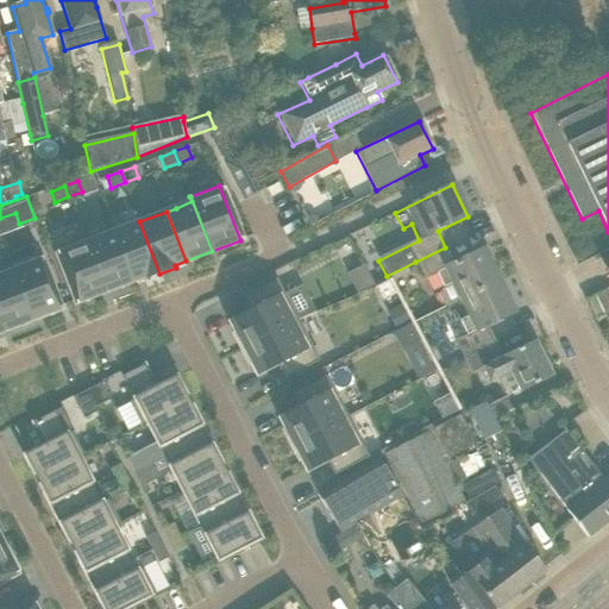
[(139,221),(113,232),(132,282),(137,280),(143,277),(144,280),(159,274),(139,221)]
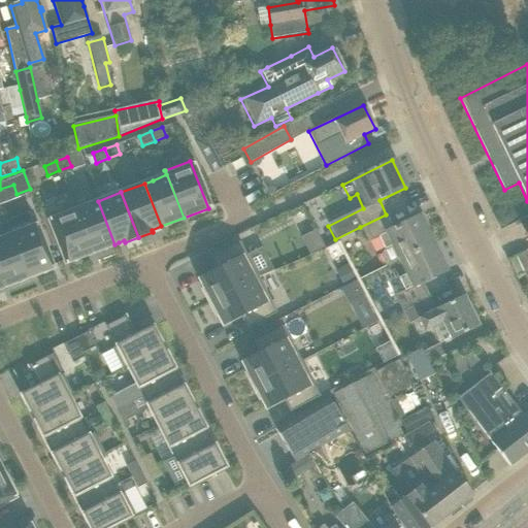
[(74,205),(73,205),(75,210),(92,253),(114,244),(98,201),(76,209),(74,205)]
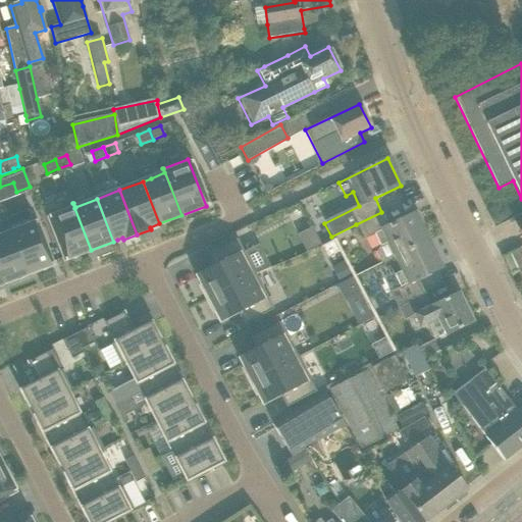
[(72,203),(48,212),(50,217),(59,241),(66,259),(91,250),(74,208),(72,203)]
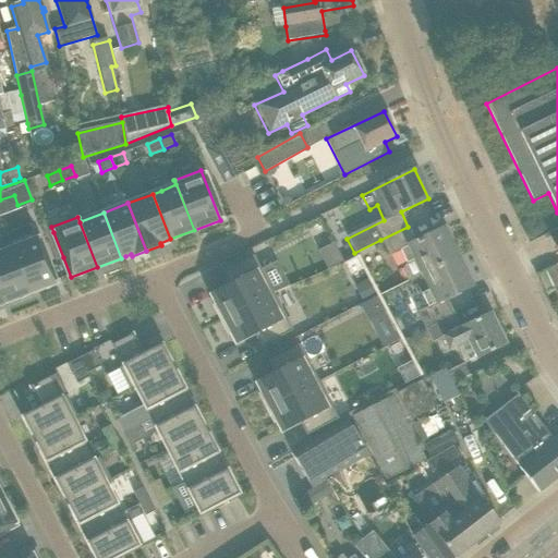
[(443,228),(415,241),(408,227),(380,240),(388,255),(399,251),(405,264),(401,267),(408,280),(420,275),(457,257),(443,228)]
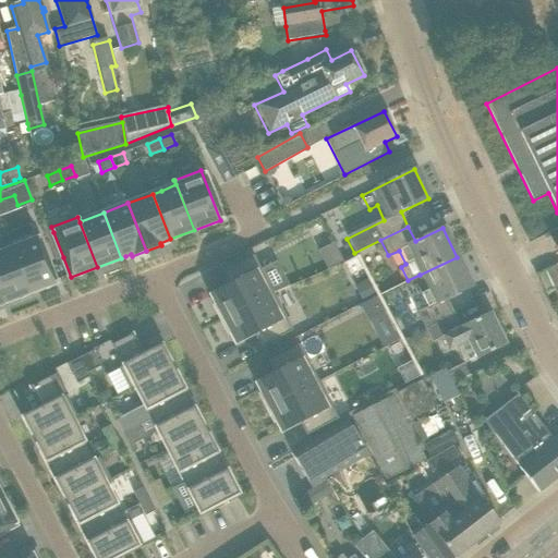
[(557,253),(557,228),(547,233),(557,253)]
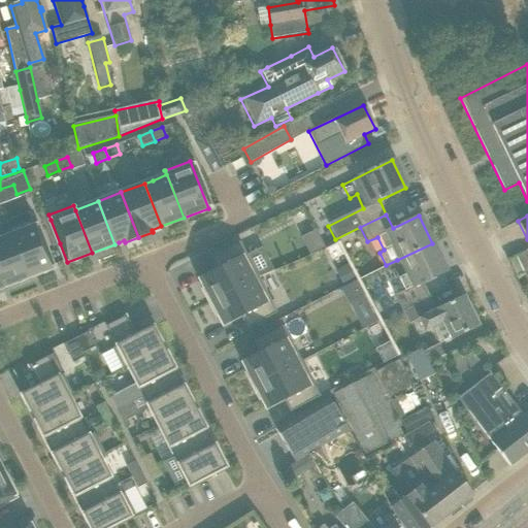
[(10,230),(9,230),(27,277),(51,268),(43,250),(35,226),(11,235),(10,230)]
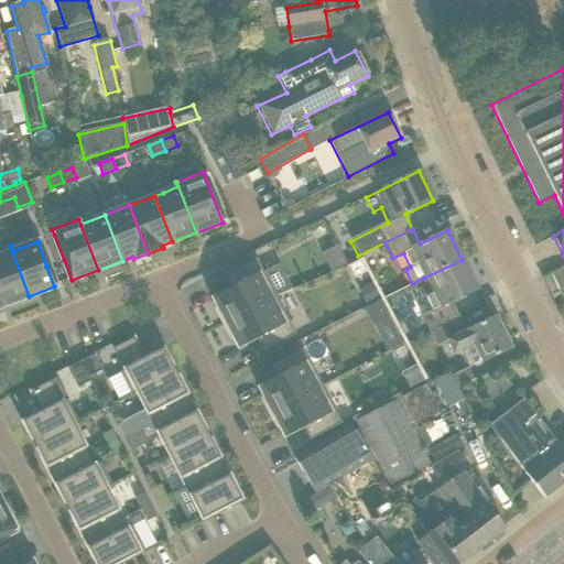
[(10,246),(0,249),(0,295),(4,306),(29,296),(10,246)]
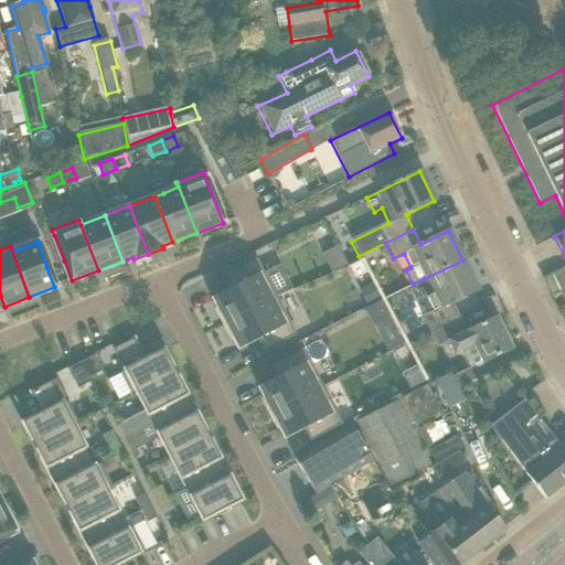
[(348,266),(339,246),(322,254),(332,274),(348,266)]
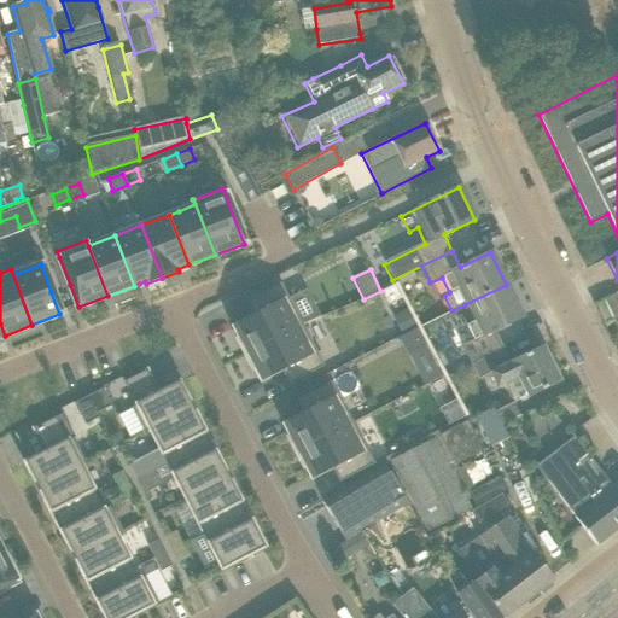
[(252,315),(232,326),(233,328),(238,338),(235,339),(244,355),(302,325),(280,284),(245,302),(252,315)]
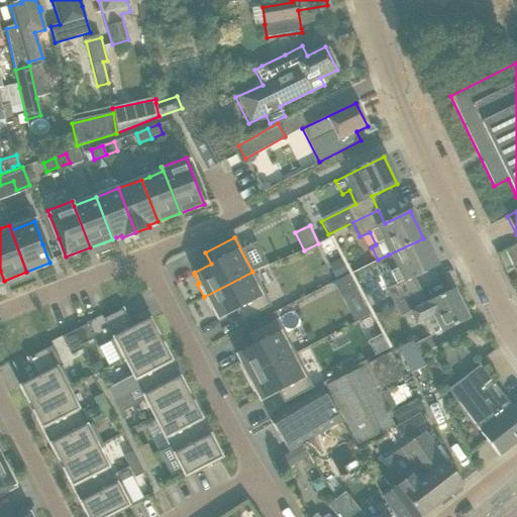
[(411,278),(436,266),(423,238),(389,254),(396,270),(390,273),(396,284),(386,288),(394,304),(418,292),(411,278)]
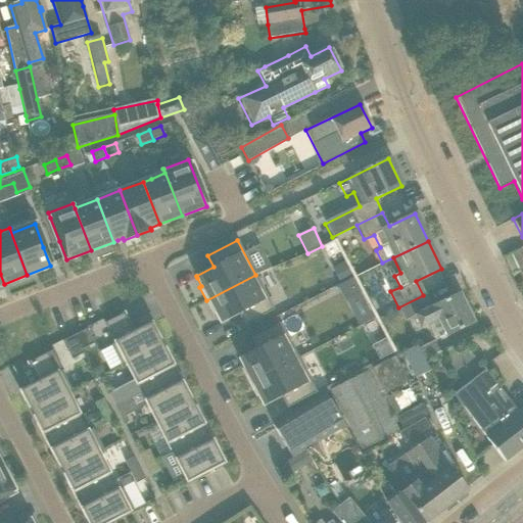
[(522,249),(507,252),(509,269),(522,266),(522,249)]
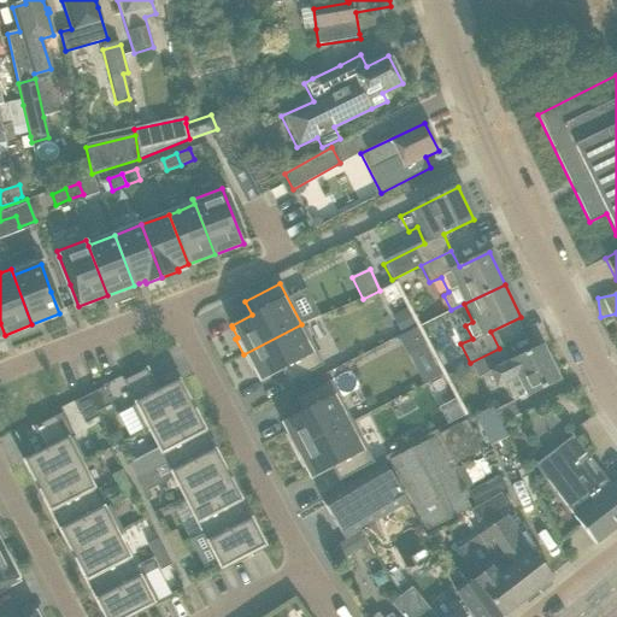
[(410,309),(393,317),(403,334),(418,325),(410,309)]
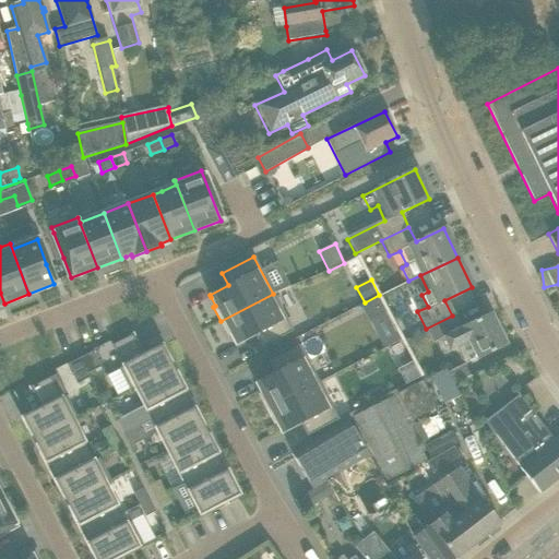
[(273,294),(221,321),(228,335),(230,333),(236,344),(254,334),(261,347),(262,346),(292,331),(273,294)]
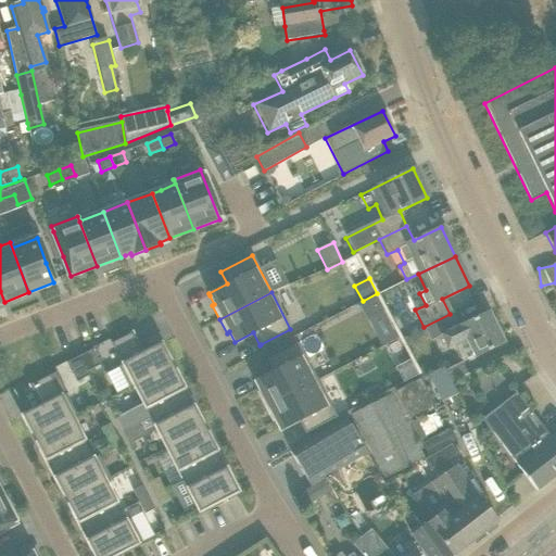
[(450,314),(424,327),(425,330),(429,339),(430,341),(440,336),(446,349),(465,340),(475,358),(484,353),(504,343),(489,312),(458,327),(452,313),(450,314)]
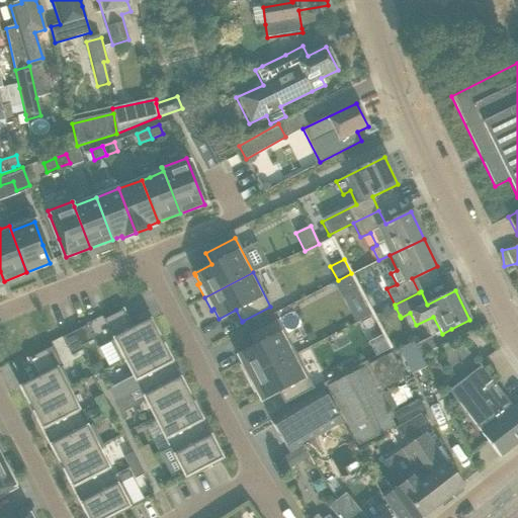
[(396,308),(385,313),(390,320),(400,316),(396,308)]
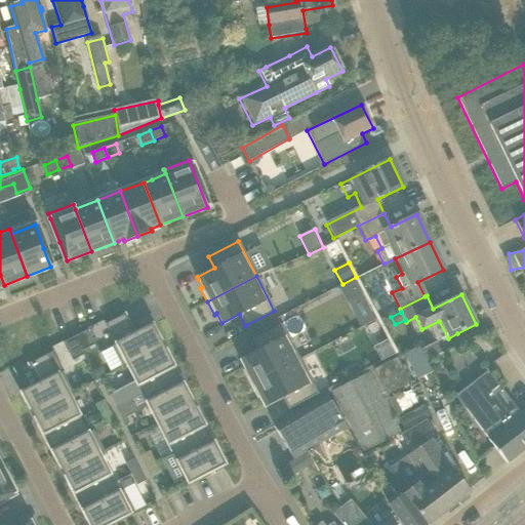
[(124,315),(105,324),(115,344),(111,346),(122,367),(162,346),(158,336),(152,325),(134,333),(124,315)]
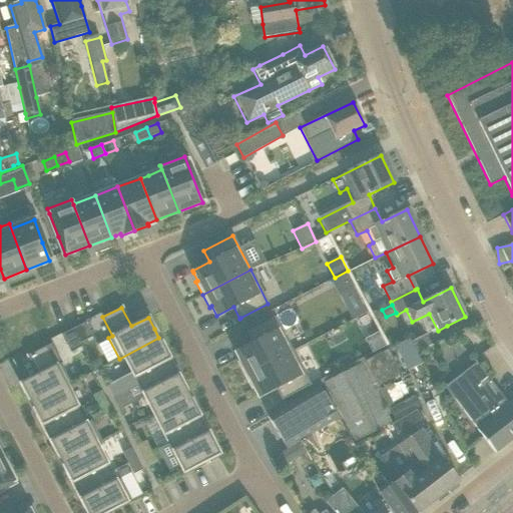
[(252,343),(235,352),(239,362),(237,363),(244,376),(293,351),(275,317),(247,331),(246,332),(252,343)]
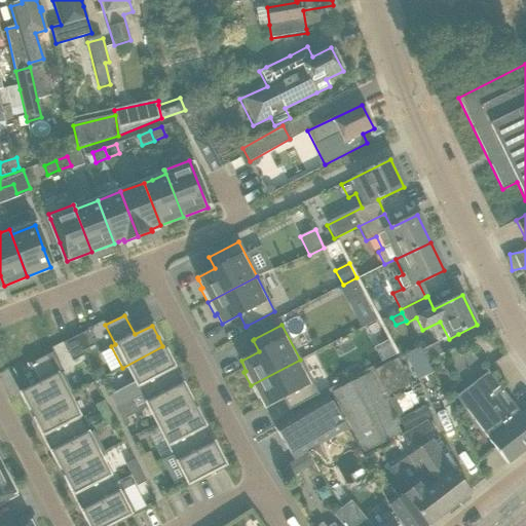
[(86,330),(74,337),(82,351),(94,345),(86,330)]
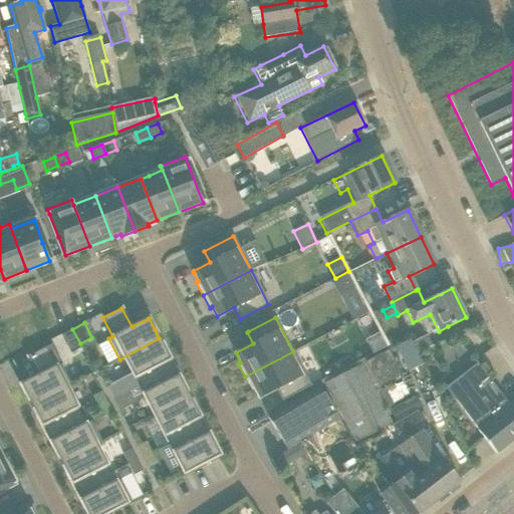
[(72,329),(61,335),(70,352),(82,346),(80,343),(72,329)]
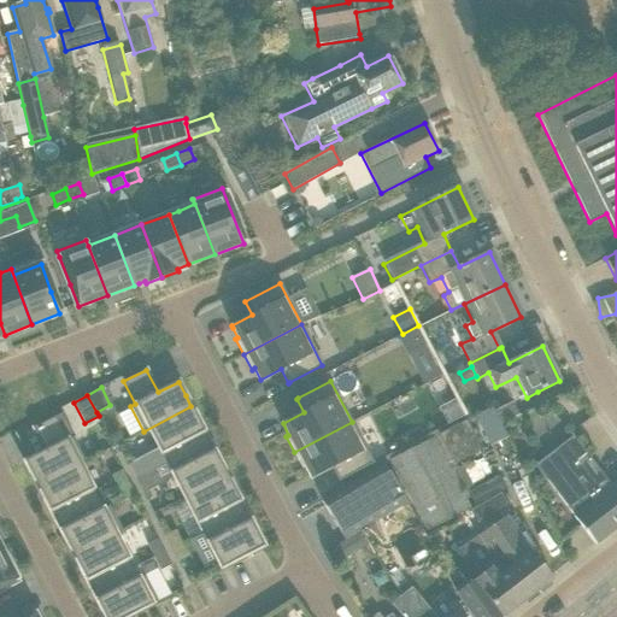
[(191,406),(144,432),(148,429),(160,452),(181,441),(193,464),(215,452),(191,406)]
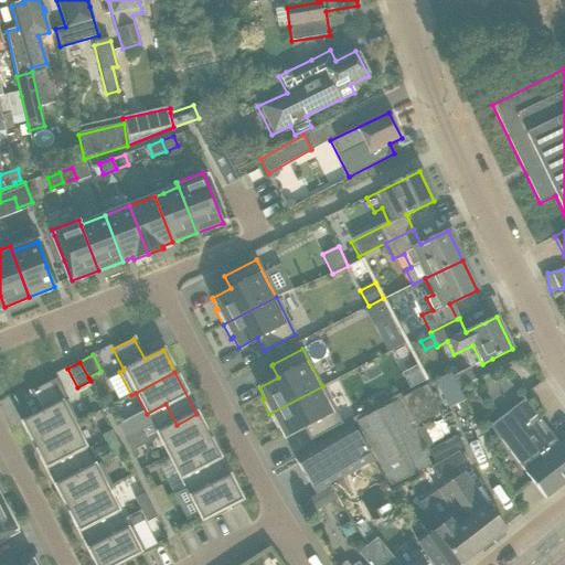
[(454,381),(452,381),(449,374),(437,382),(448,402),(460,395),(457,388),(454,381)]
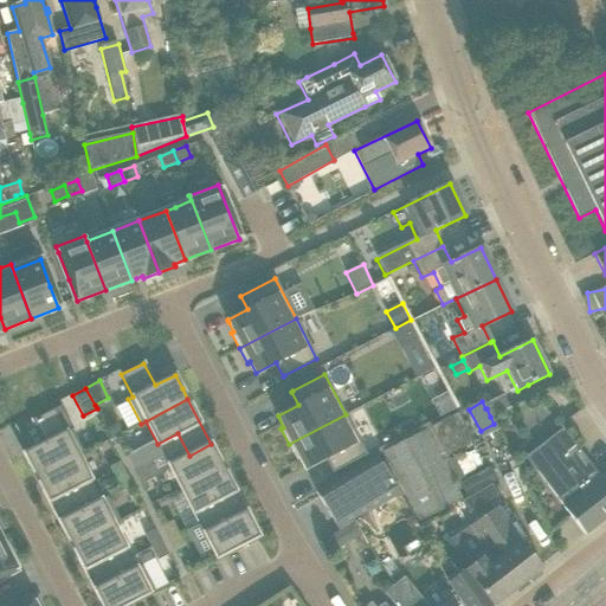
[(44,443),(24,453),(37,477),(83,453),(71,429),(72,429),(60,406),(32,420),(44,443)]
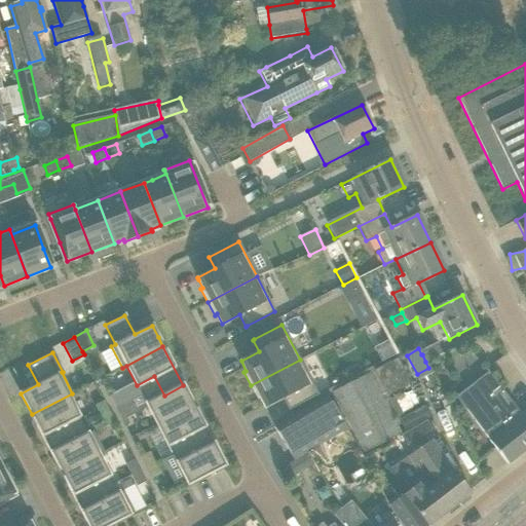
[(300,360),(251,385),(258,399),(260,397),(265,407),(283,398),(289,410),(318,395),(300,360)]
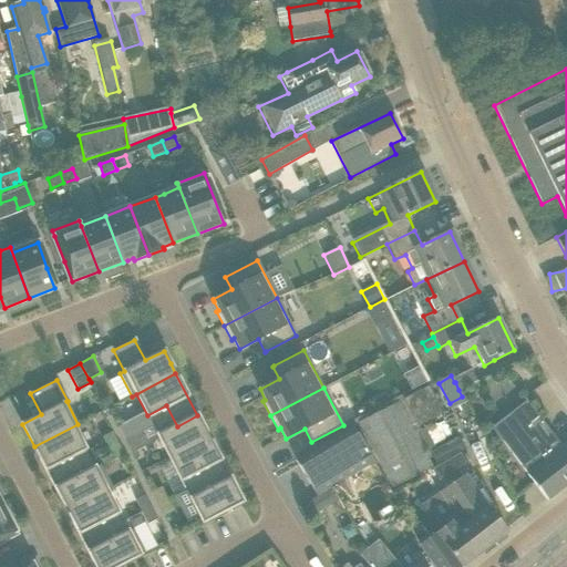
[(418,425),(422,423),(440,413),(428,388),(404,400),(418,425)]
